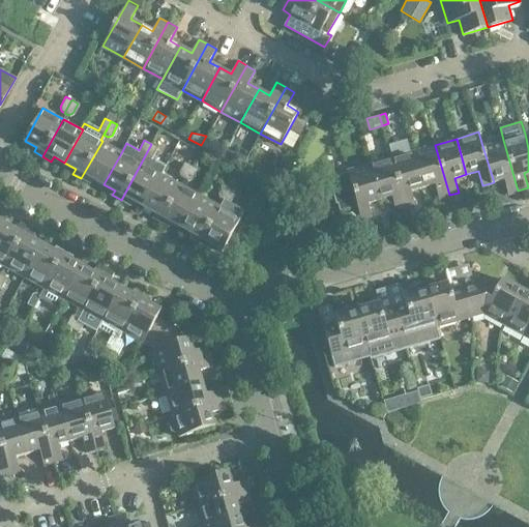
[(503,140),(482,146),(494,182),(504,179),(508,194),(518,191),(503,140)]
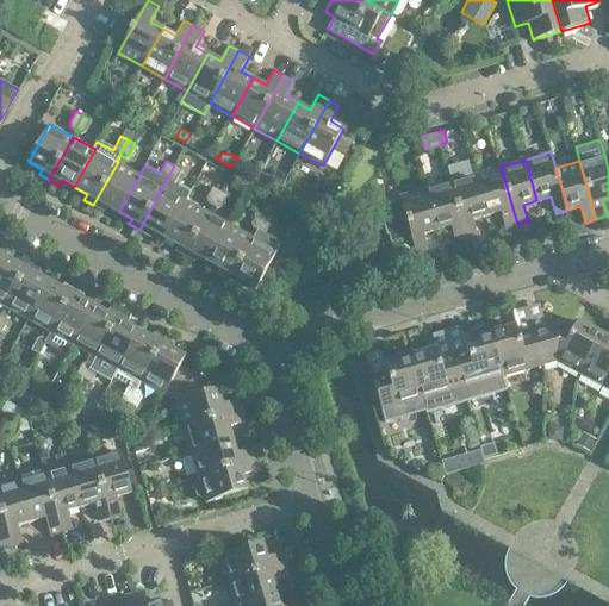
[(118,162),(93,205),(104,211),(107,205),(119,212),(141,174),(118,162)]
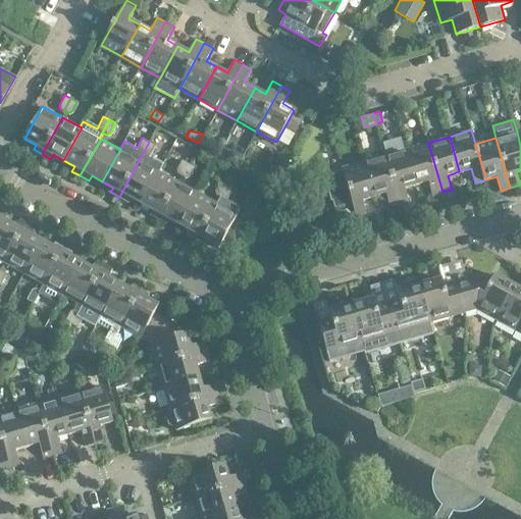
[(149,142),(119,197),(127,202),(129,197),(141,203),(159,170),(162,164),(161,163),(162,161),(149,155),(154,144),(149,142)]
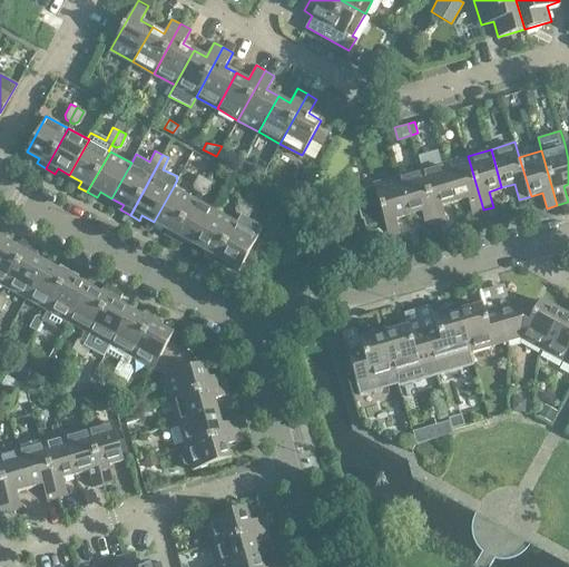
[(468,156),(444,163),(455,201),(468,197),(472,213),(483,209),(468,156)]
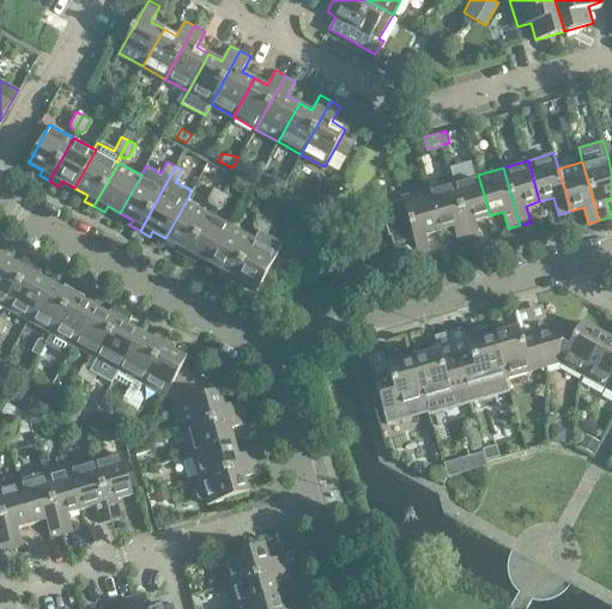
[(284,181),(270,174),(264,187),(277,193),(284,181)]
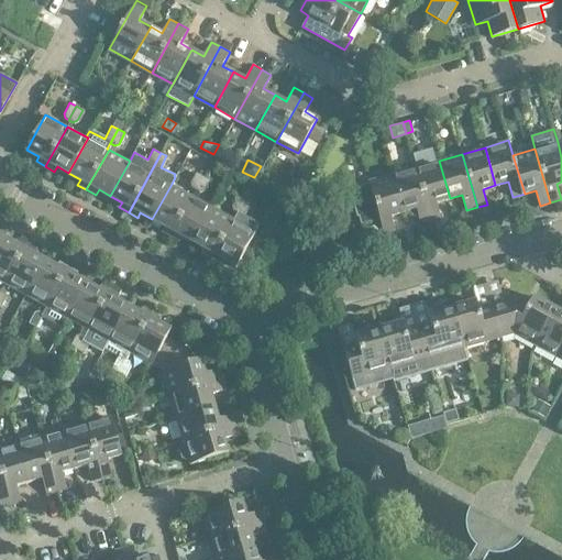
[(439,161),(416,167),(431,221),(441,218),(437,202),(450,198),(439,161)]
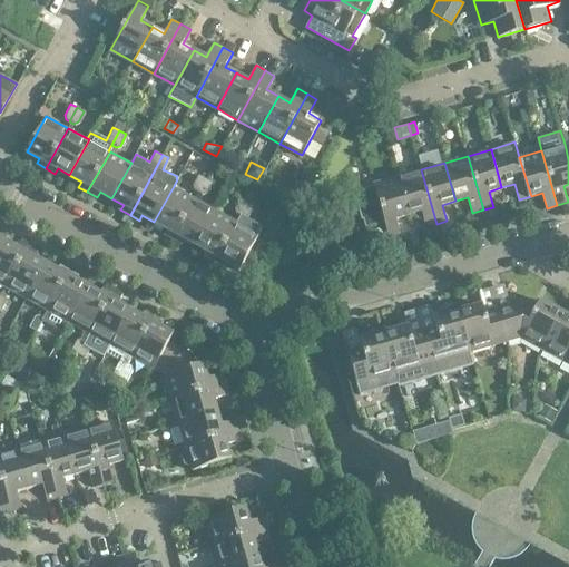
[(421,169),(398,176),(409,214),(422,211),(427,226),(437,224),(421,169)]
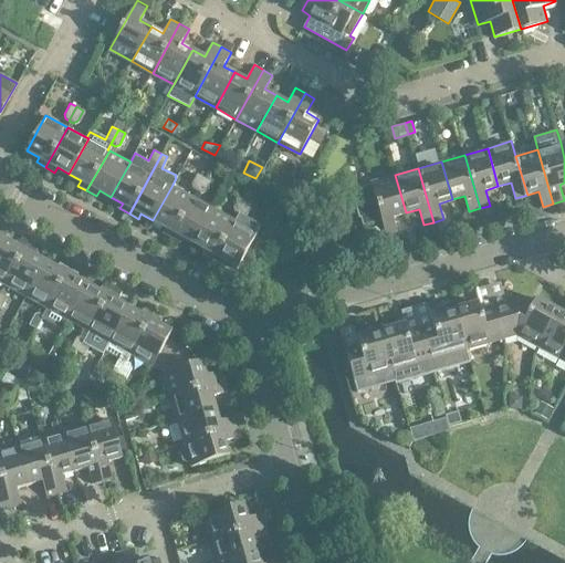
[(195,189),(202,176),(196,173),(190,184),(191,187),(195,189)]
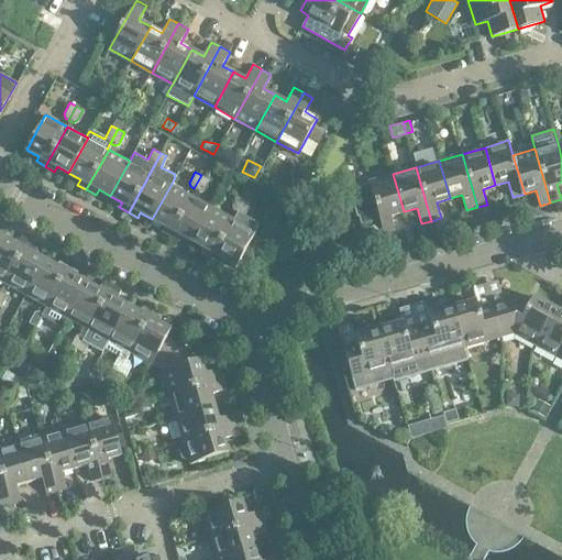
[(370,183),(348,189),(355,217),(356,216),(359,224),(379,218),(384,233),(396,231),(390,216),(404,211),(393,174),(370,180),(370,183)]
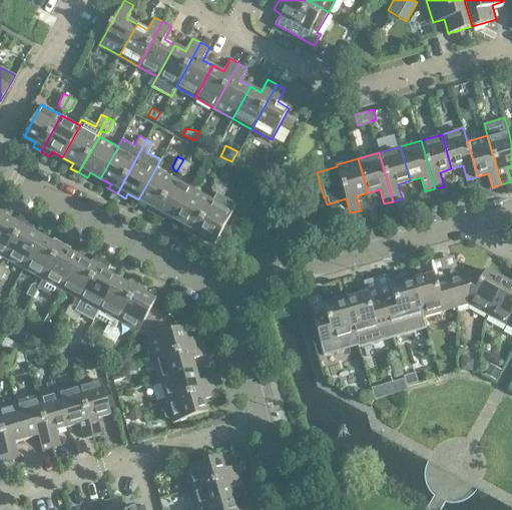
[(189,162),(183,159),(176,171),(180,174),(183,173),(189,162)]
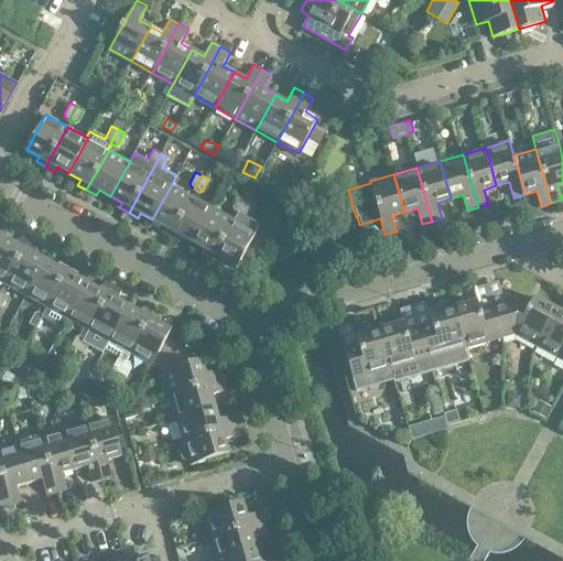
[(172,184),(152,219),(164,226),(161,232),(171,236),(193,196),(172,184)]
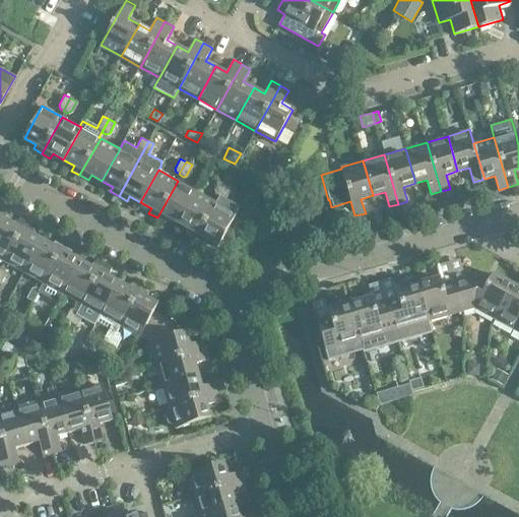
[(217,195),(224,183),(218,180),(213,190),(213,193),(217,195)]
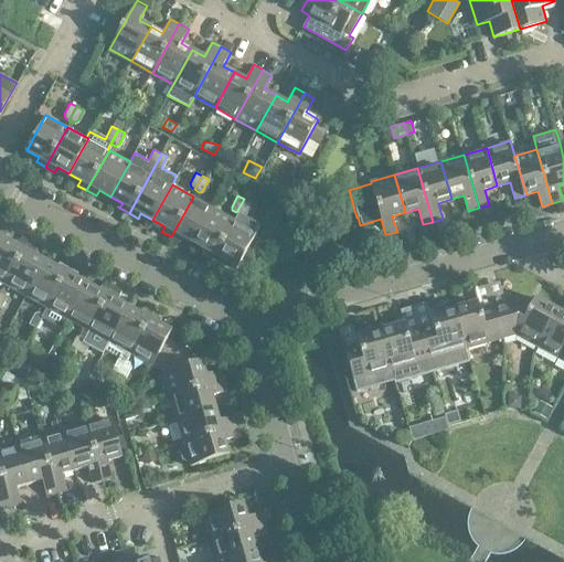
[(193,197),(171,236),(180,242),(183,236),(194,243),(214,208),(193,197)]
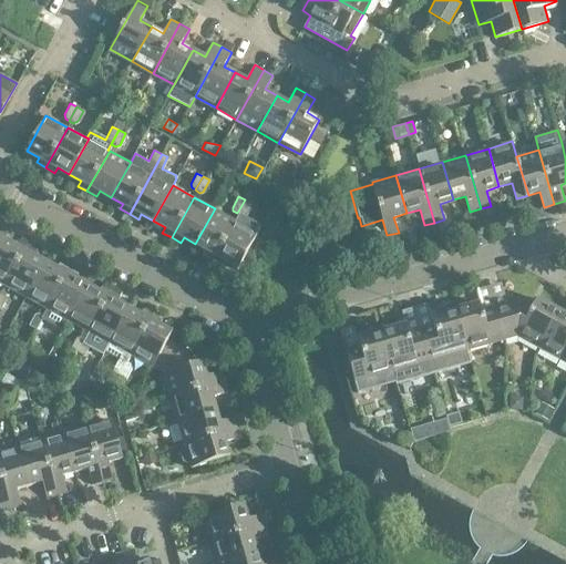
[(251,203),(245,200),(237,213),(239,214),(242,215),(246,214),(251,203)]
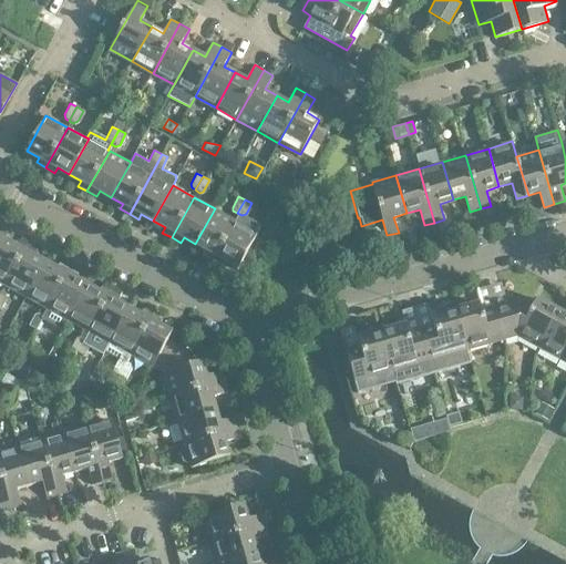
[(215,208),(195,244),(207,249),(204,255),(214,260),(236,221),(215,208)]
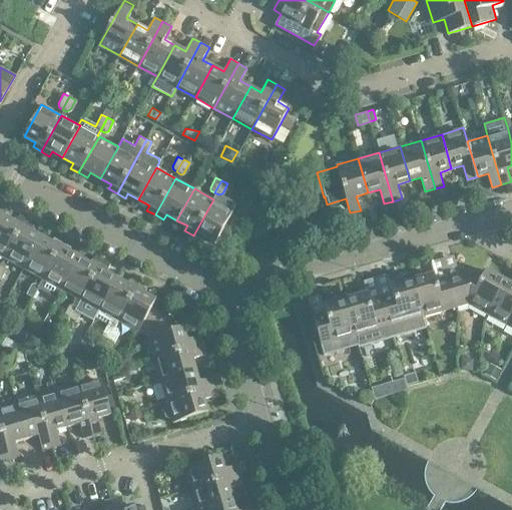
[(213,199),(193,235),(201,240),(204,235),(215,241),(236,204),(218,194),(216,193),(213,199)]
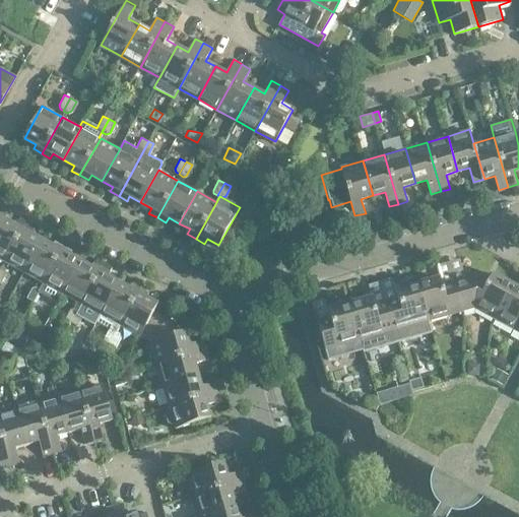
[(3,217),(0,222),(0,258),(5,260),(25,223),(16,218),(14,223),(3,217)]
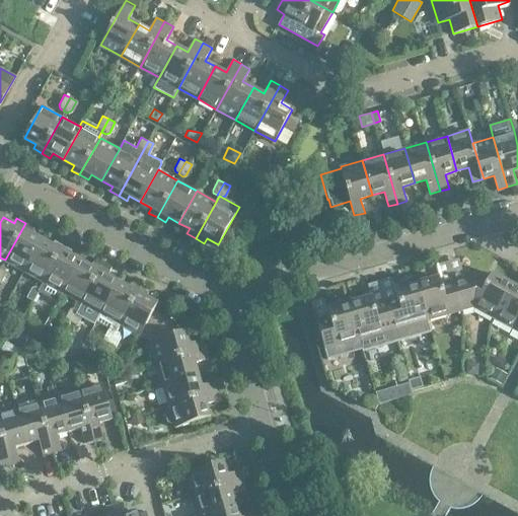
[(25,223),(5,260),(24,271),(42,238),(31,232),(33,227),(25,223)]
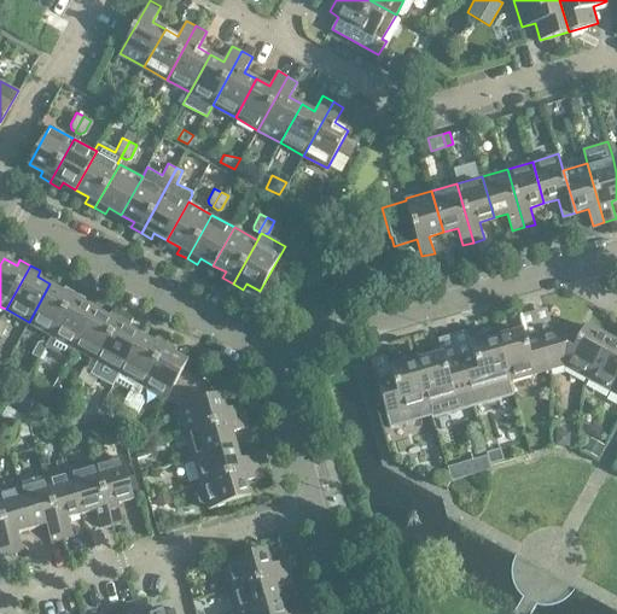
[(347,276),(351,293),(364,291),(359,273),(347,276)]
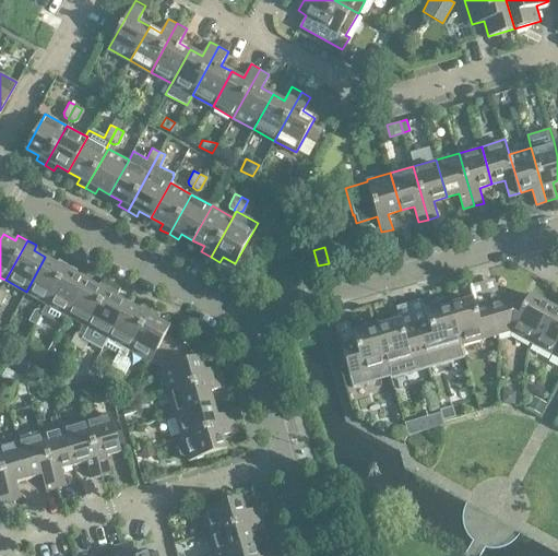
[(45,257),(26,292),(47,303),(69,263),(59,258),(57,263),(45,257)]
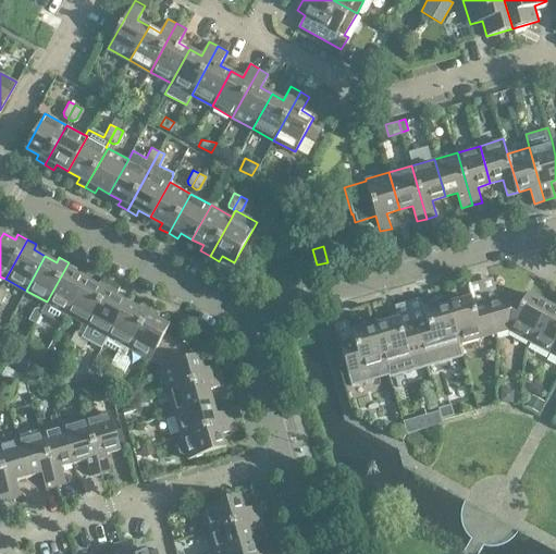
[(69,262),(47,302),(42,308),(35,323),(36,323),(42,312),(62,323),(68,314),(86,279),(74,272),(77,267),(69,262)]
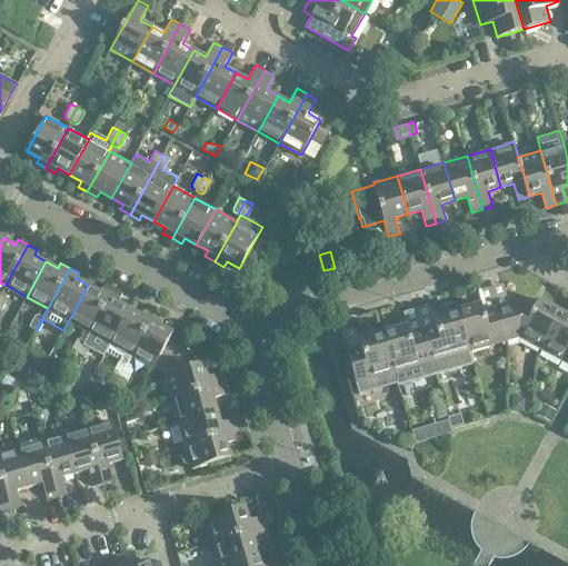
[(88,285),(69,320),(89,331),(111,290),(102,286),(99,291),(88,285)]
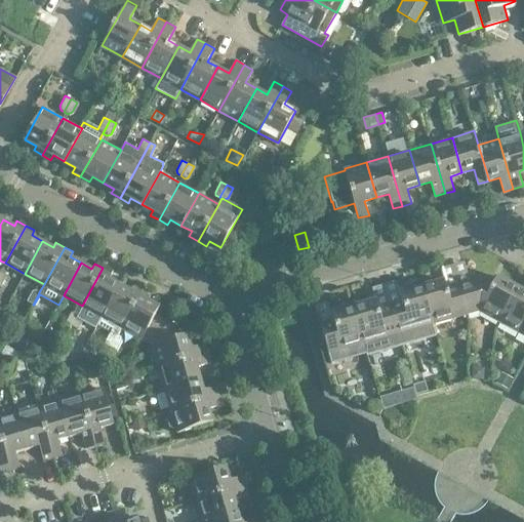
[(79,313),(72,325),(78,329),(83,320),(95,327),(97,325),(120,284),(109,278),(112,273),(103,268),(82,306),(79,313)]
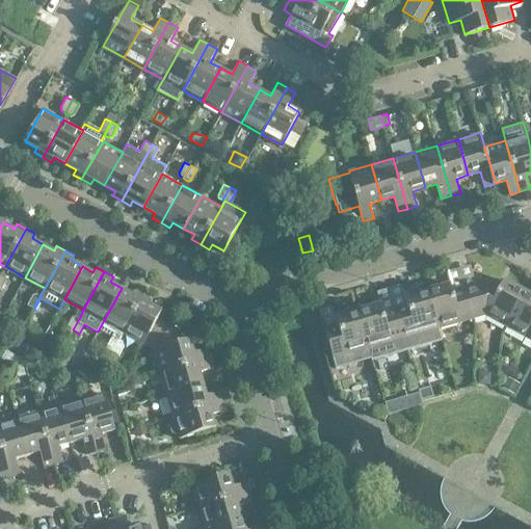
[(487,280),(462,287),(471,315),(483,311),(483,313),(504,324),(523,290),(503,279),(499,286),(487,280)]
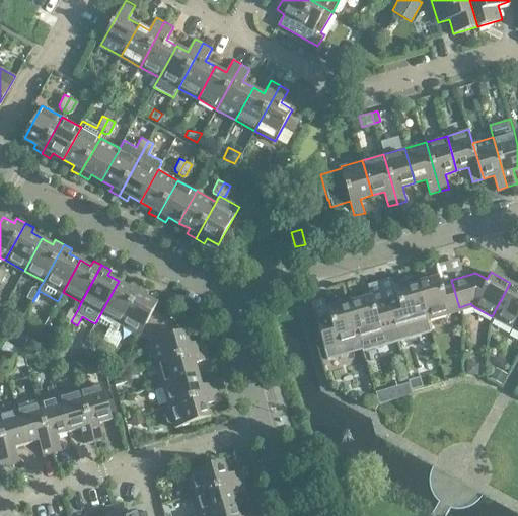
[(437,276),(416,282),(426,318),(448,312),(447,310),(459,307),(451,280),(439,283),(437,276)]
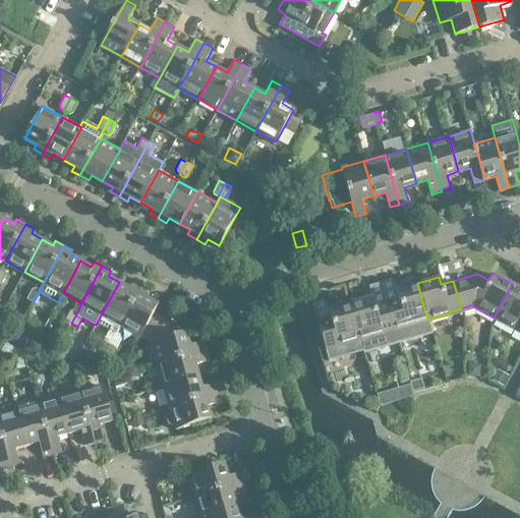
[(129,287),(119,282),(97,323),(108,328),(102,340),(108,343),(110,344),(117,332),(121,325),(140,287),(132,283),(129,287)]
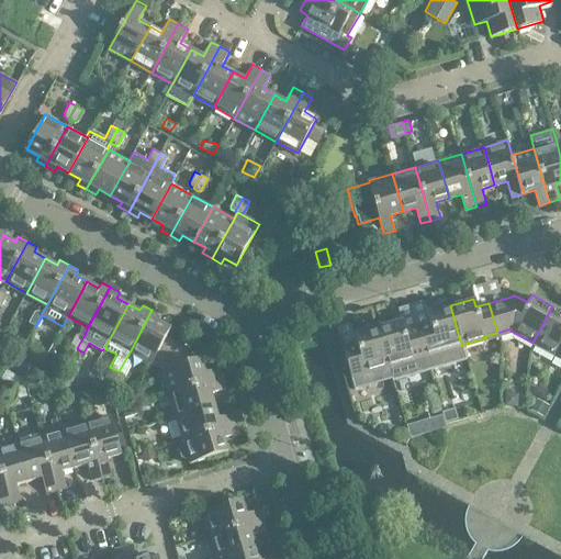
[(428,321),(415,324),(428,368),(464,358),(461,345),(450,305),(426,312),(428,321)]
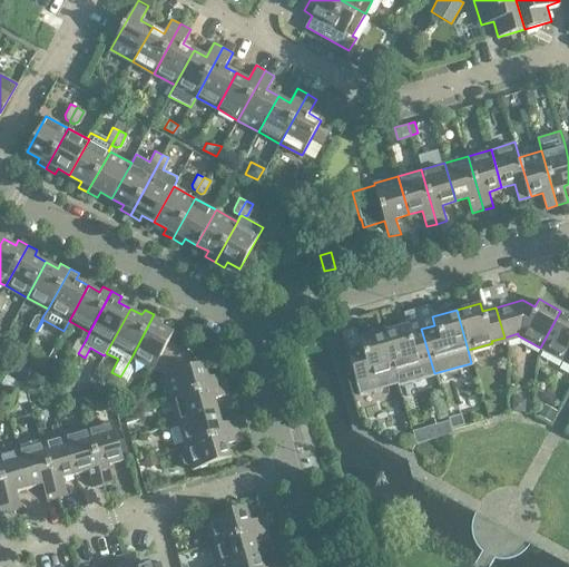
[(568,315),(560,311),(540,348),(562,360),(563,359),(568,361),(568,315)]
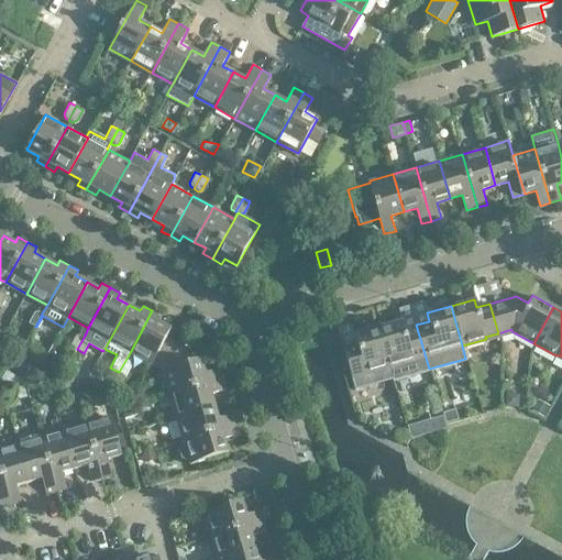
[(162,316),(152,310),(131,351),(153,363),(167,335),(171,328),(158,321),(162,316)]
